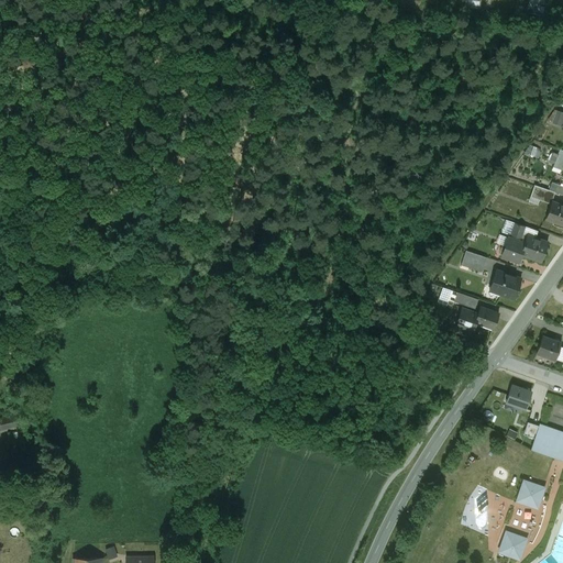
[(562,125),(562,123),(562,111),(558,110),(552,122),(562,125)]
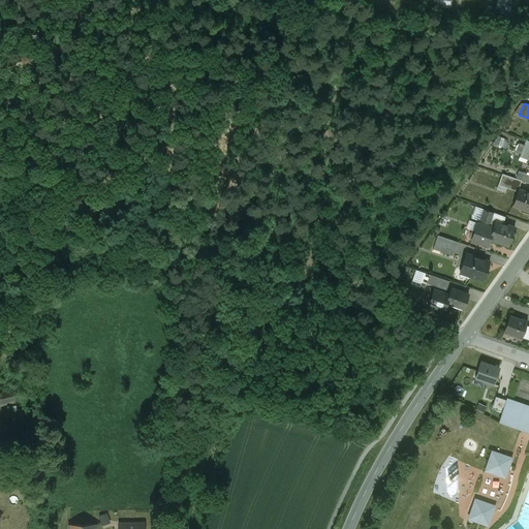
[(528,175),(519,172),(518,174),(516,179),(520,180),(528,183),(528,175)]
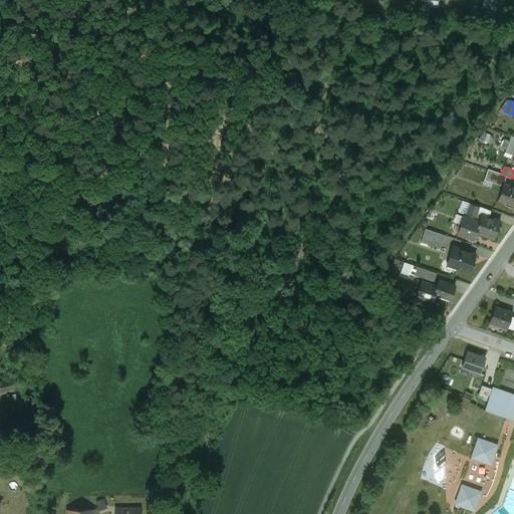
[(493,171),(488,170),(484,180),(501,186),(505,175),(501,174),(493,171)]
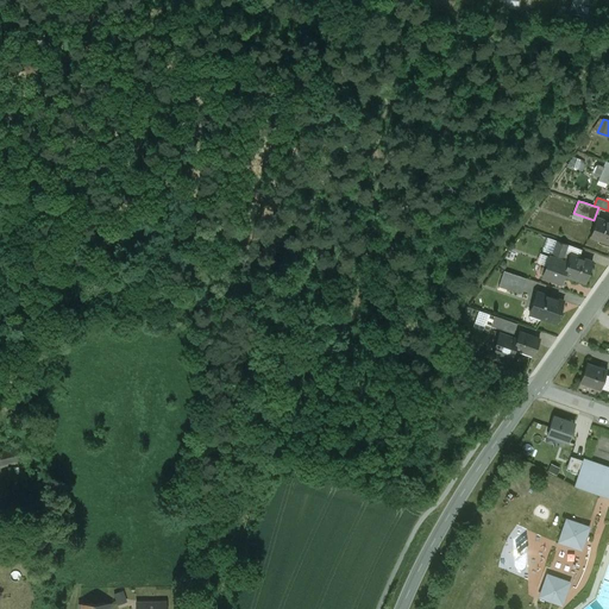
[(608,223),(597,219),(590,238),(601,242),(601,240),(608,243),(608,223)]
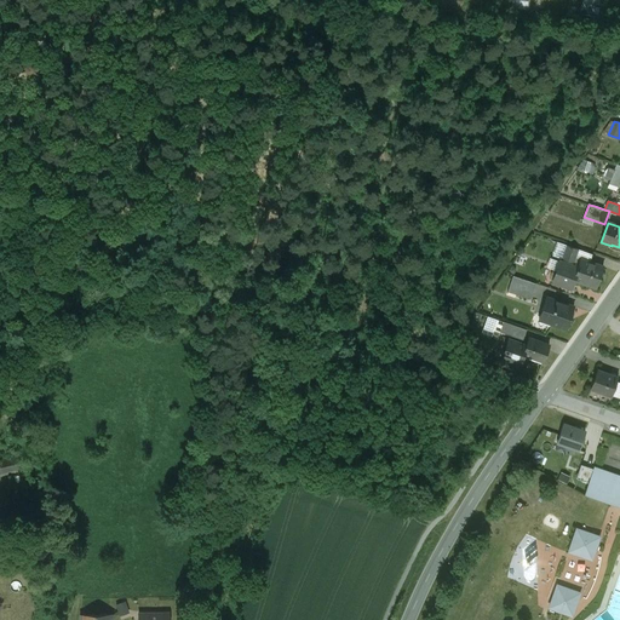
[(555,256),(562,257),(566,245),(558,242),(555,256)]
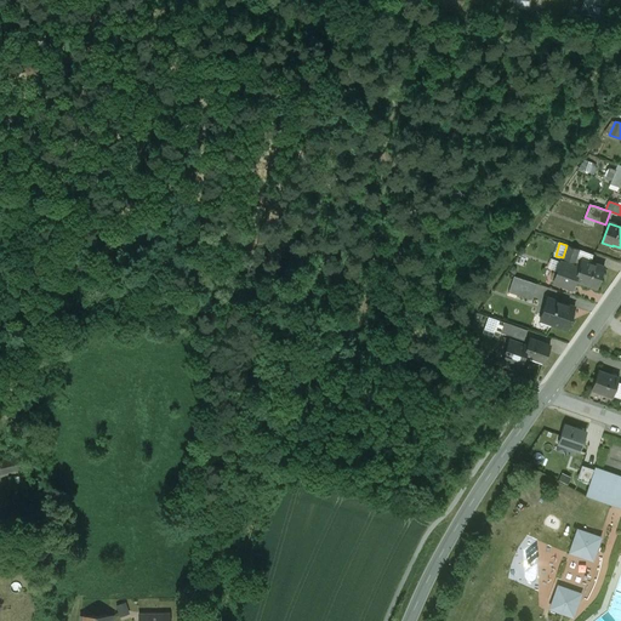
[(580,250),(568,246),(563,260),(575,265),(580,250)]
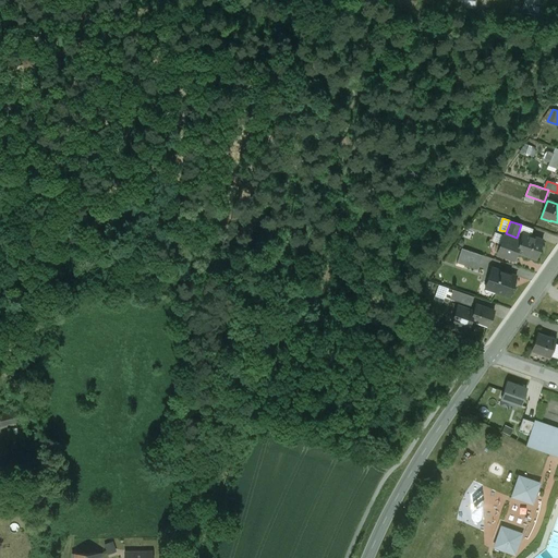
[(543,241),(522,233),(521,239),(516,252),(517,252),(536,259),(543,241)]
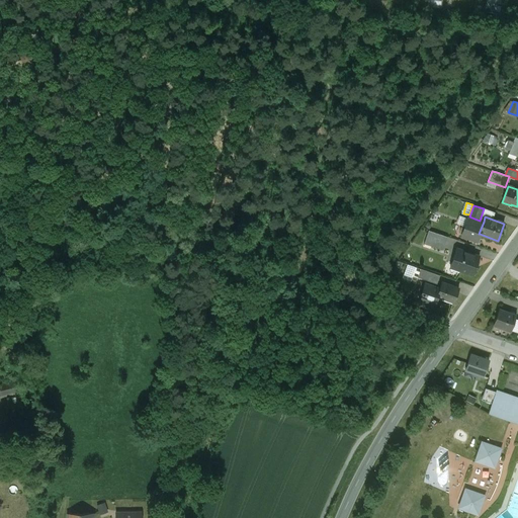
[(481,223),(467,219),(464,228),(463,227),(461,228),(459,231),(460,233),(462,234),(461,236),(477,241),(480,234),(479,234),(484,222),(481,221),(481,223)]
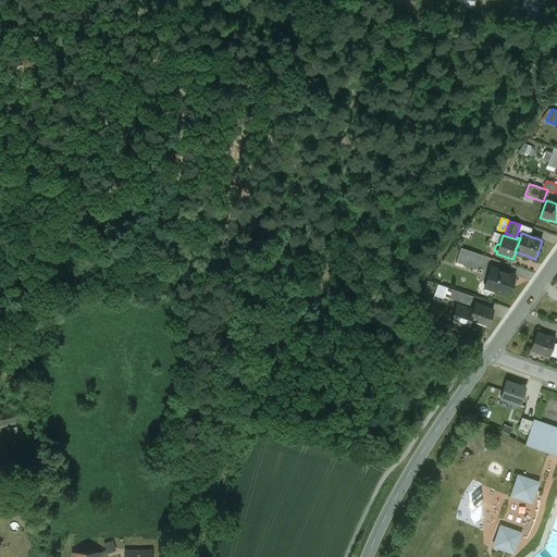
[(481,256),(461,248),(458,256),(467,259),(465,265),(477,270),(481,256)]
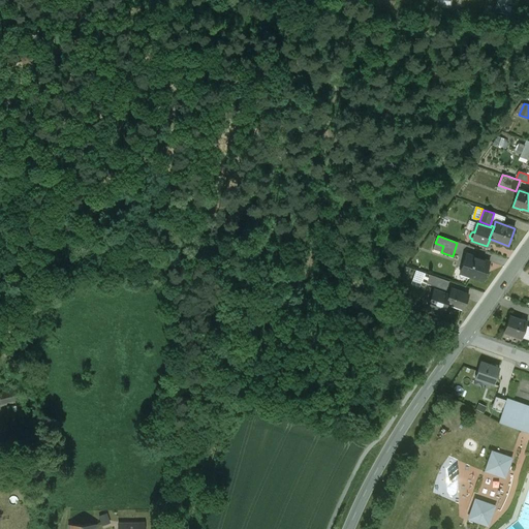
[(490,262),(466,254),(460,273),(484,281),(490,262)]
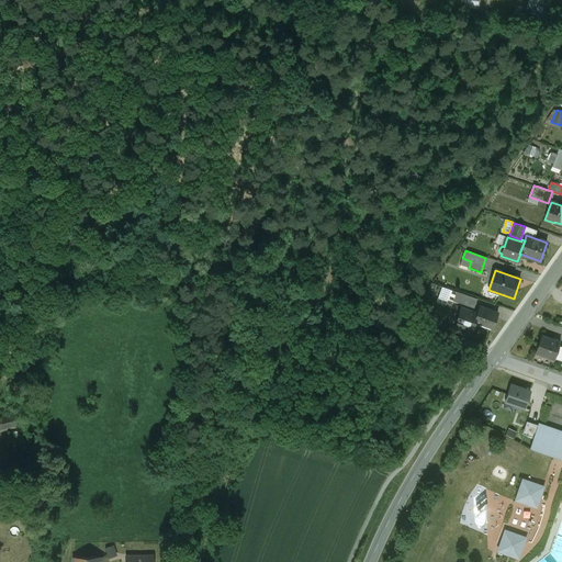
[(478,300),(457,292),(453,302),(474,308),(478,300)]
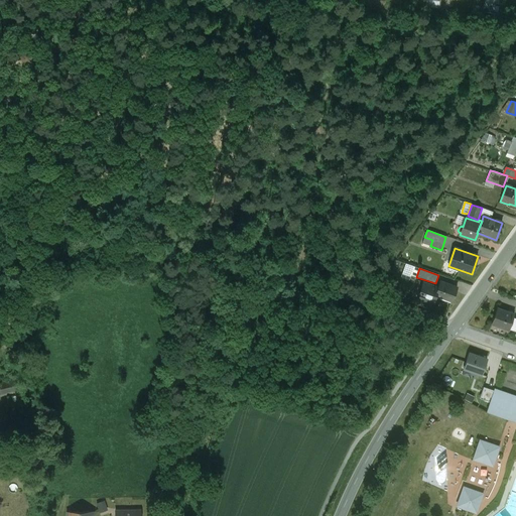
[(457,288),(440,282),(437,288),(435,295),(453,301),(457,288)]
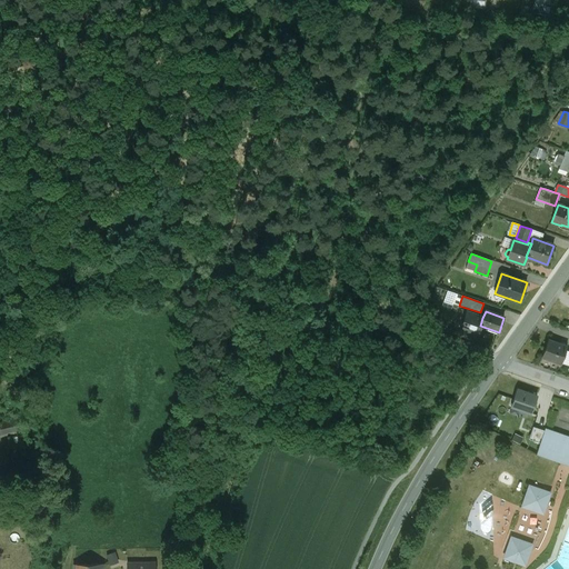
[(482,318),(467,312),(463,323),(460,333),(476,339),(480,326),(482,318)]
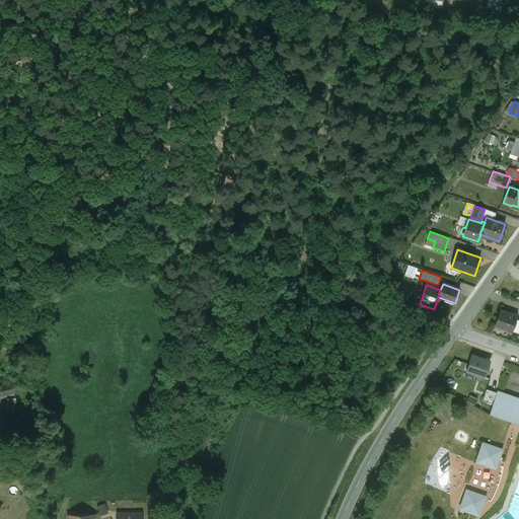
[(517,316),(500,310),(495,325),(512,331),(517,316)]
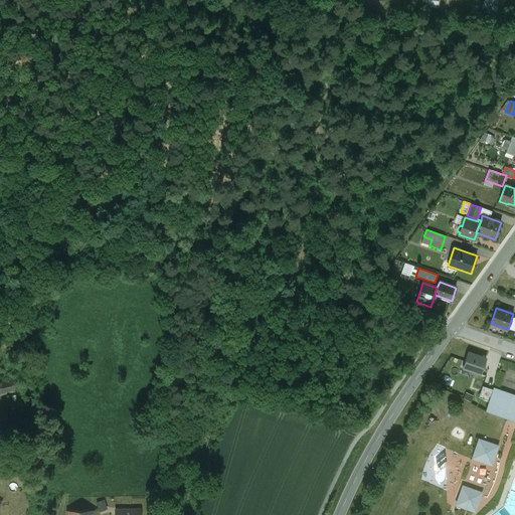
[(483,374),(488,356),(465,350),(460,368),(483,374)]
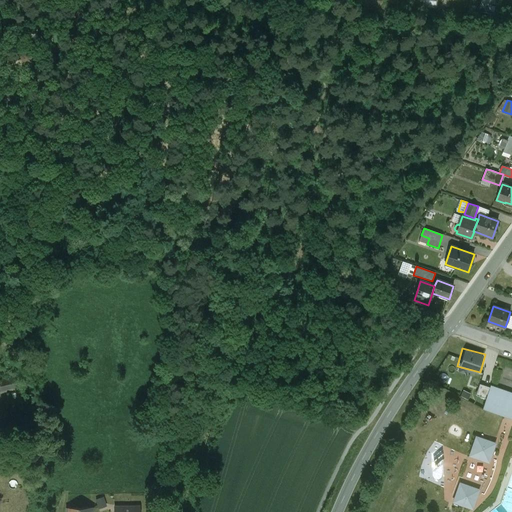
[(91,363),(82,362),(82,372),(90,373),(91,363)]
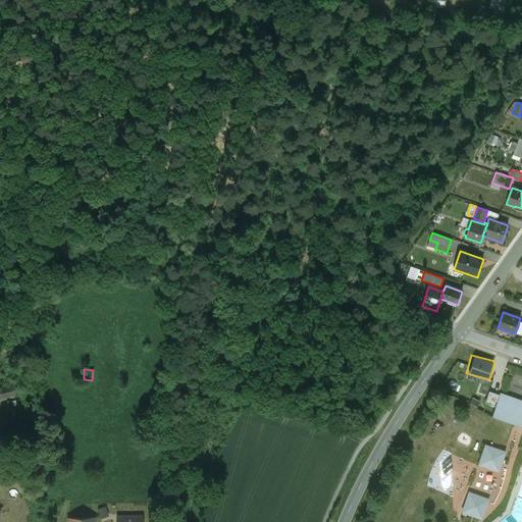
[(15,385),(0,388),(0,398),(17,395),(15,385)]
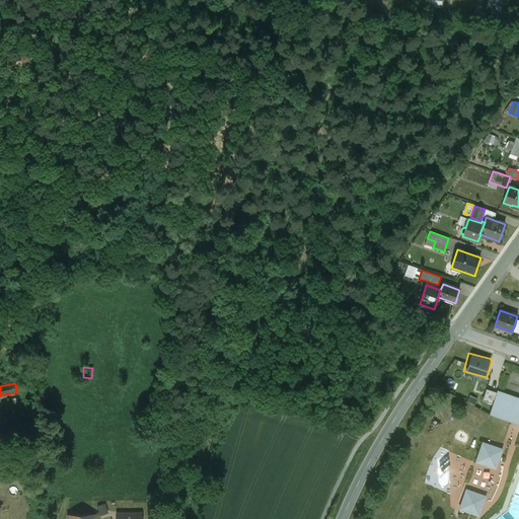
[(518,398),(498,391),(497,393),(487,389),(483,400),(493,404),(490,415),(518,424),(518,398)]
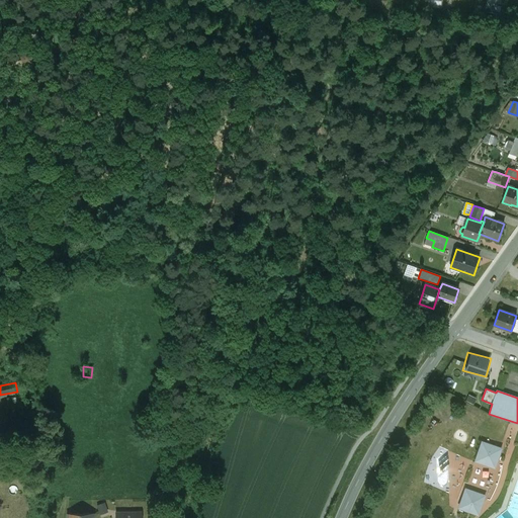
[(501,448),(482,442),(478,453),(497,459),(501,448)]
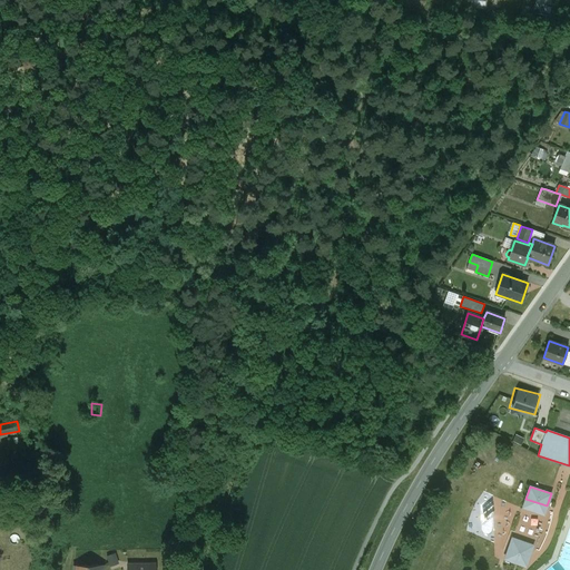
[(530,553),(509,547),(505,559),(526,566),(530,553)]
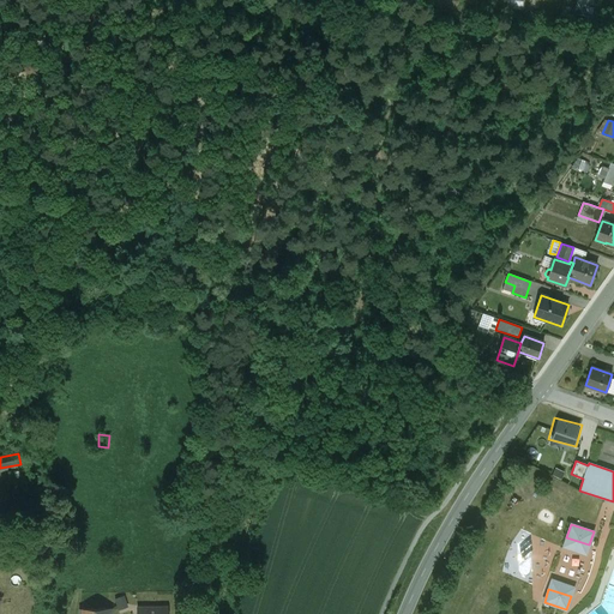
[(115,599),(119,609),(128,606),(126,595),(115,599)]
